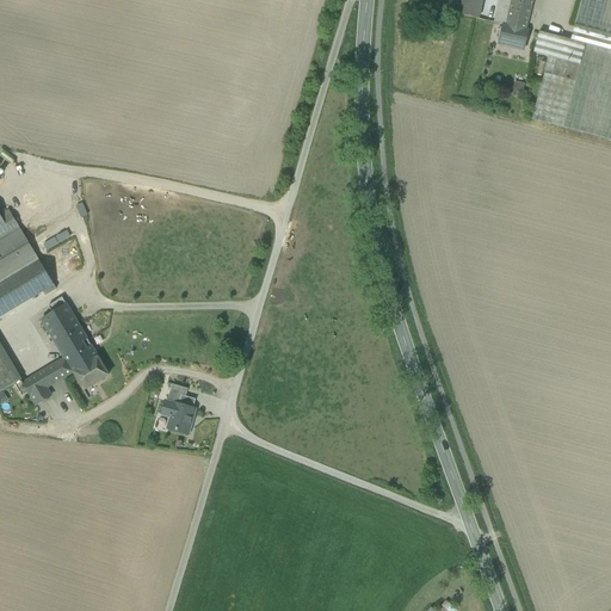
[(481,0),(462,0),(460,16),(477,19),(481,0)]
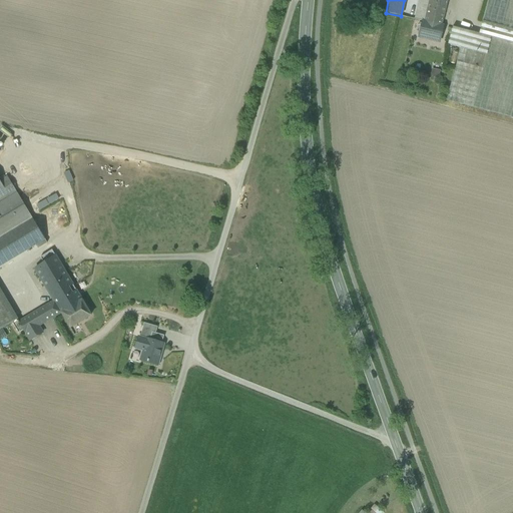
[(419,0),(418,7),(427,9),(428,5),(429,0),(419,0)]
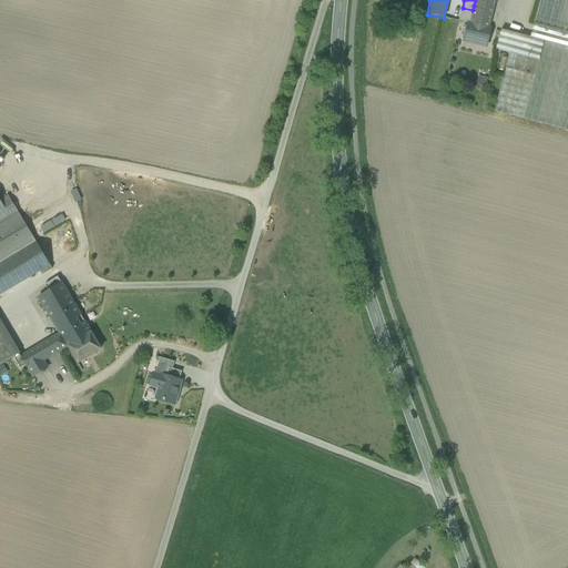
[(495,0),(475,0),(474,6),(493,10),(495,0)]
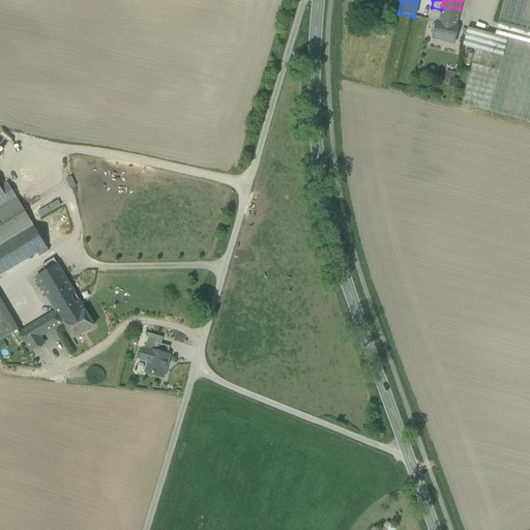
[(529,0),(503,0),(498,23),(529,30),(529,0)]
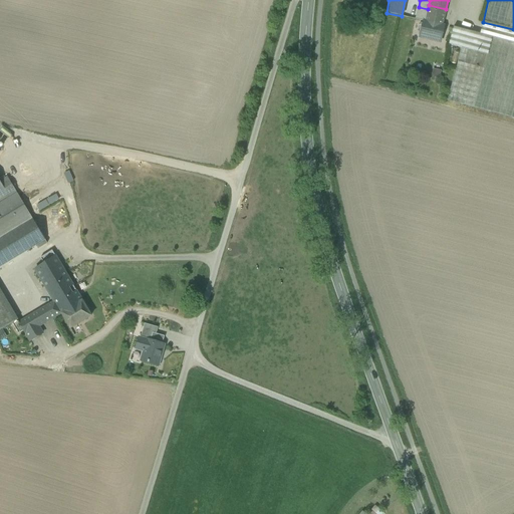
[(428,9),(419,7),(416,20),(424,22),(424,21),(442,26),(446,9),(429,5),(428,9)]
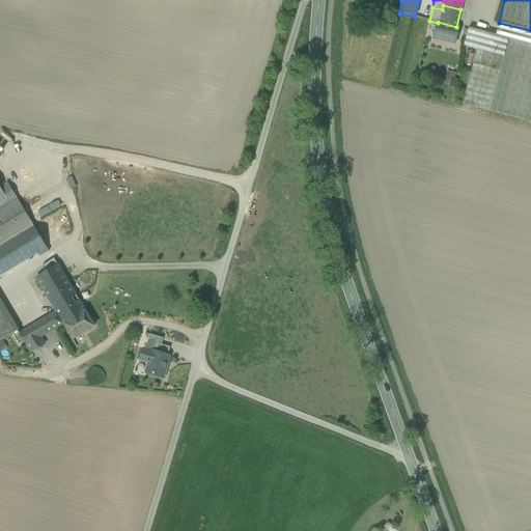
[(434,38),(438,23),(429,21),(426,36),(434,38)]
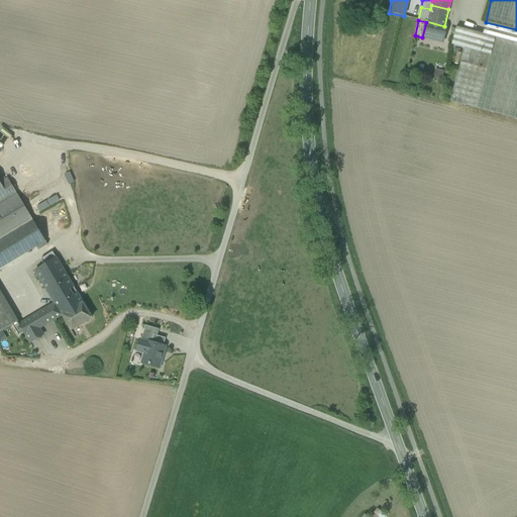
[(444,26),(426,21),(426,22),(422,37),(442,42),(446,26),(444,26)]
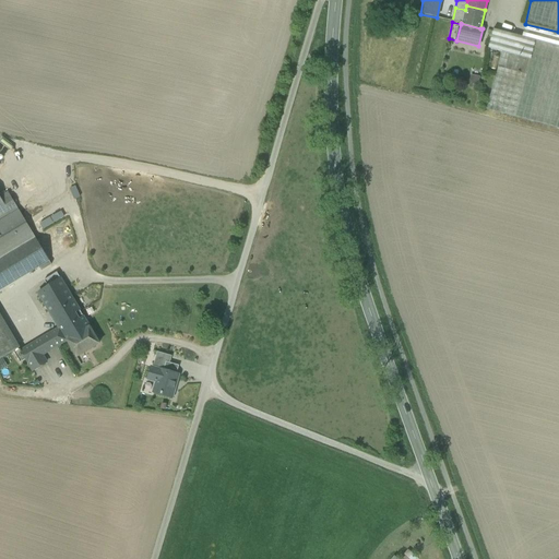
[(558,32),(525,24),(522,37),(535,42),(558,47),(558,32)]
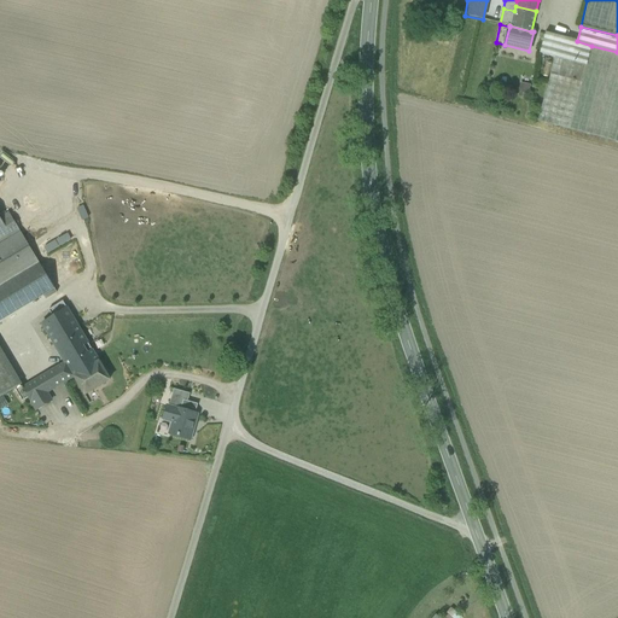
[(577,41),(544,33),(540,54),(554,58),(587,66),(592,46),(577,41)]
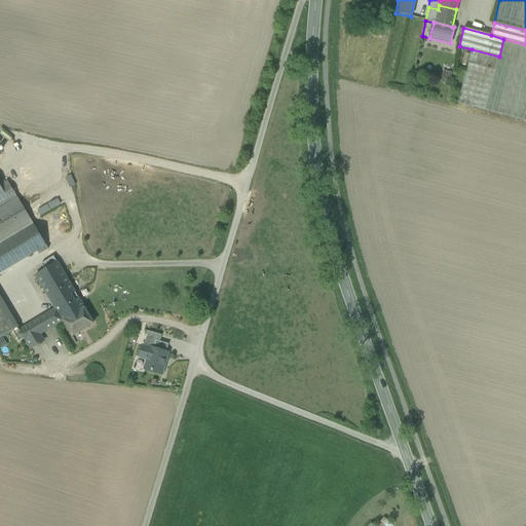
[(525,112),(525,44),(503,39),(499,57),(472,49),(457,104),(524,121),(525,112)]
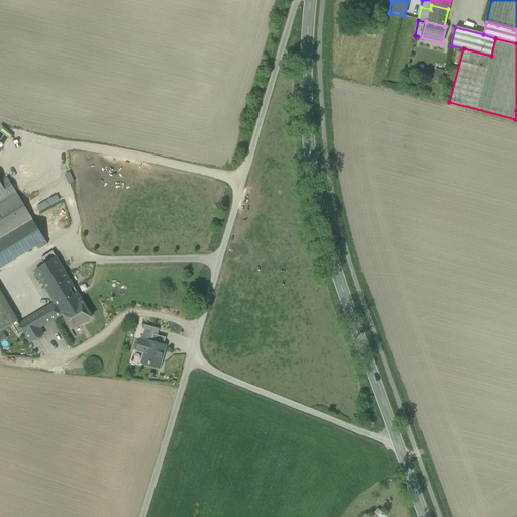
[(0,206),(16,197),(6,181),(0,184),(0,206)]
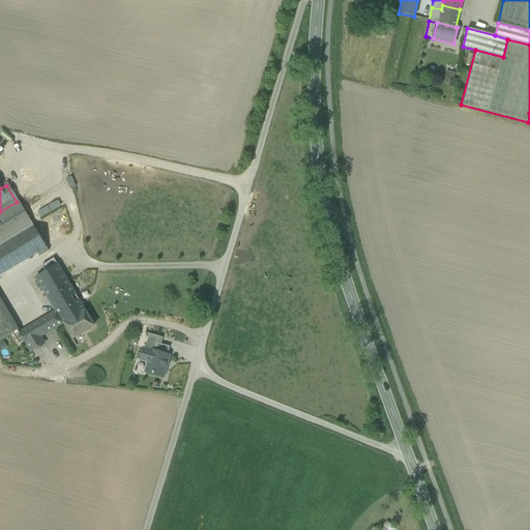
[(17,202),(0,211),(0,247),(33,228),(17,202)]
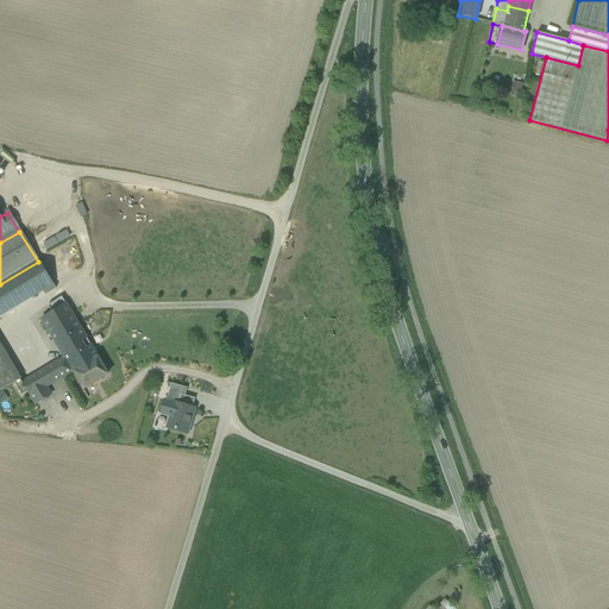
[(38,262),(0,284),(0,316),(45,290),(52,286),(38,262)]
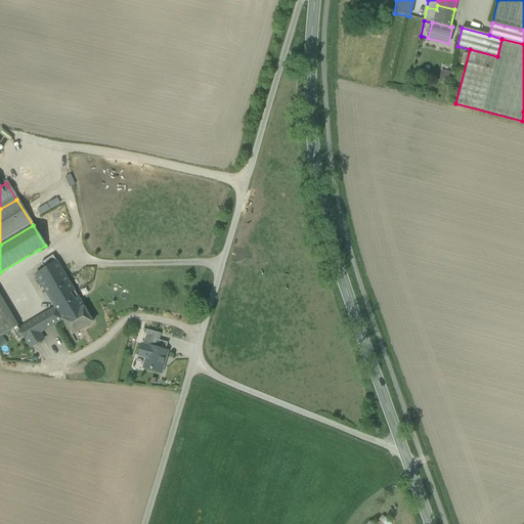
[(45,246),(39,250),(41,255),(48,251),(45,246)]
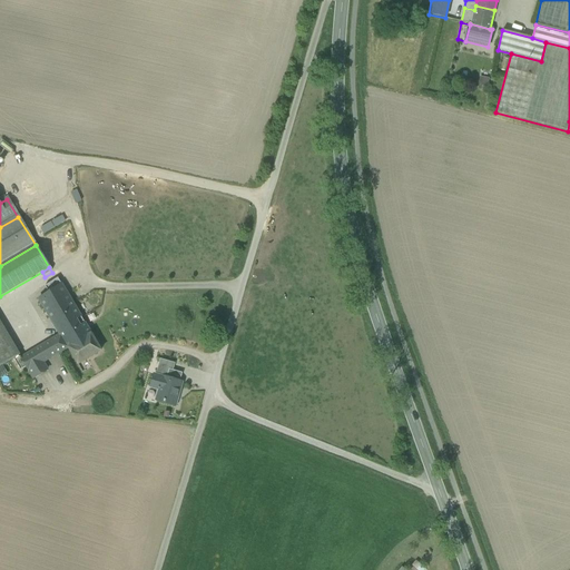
[(62,286),(58,279),(45,287),(49,294),(62,286)]
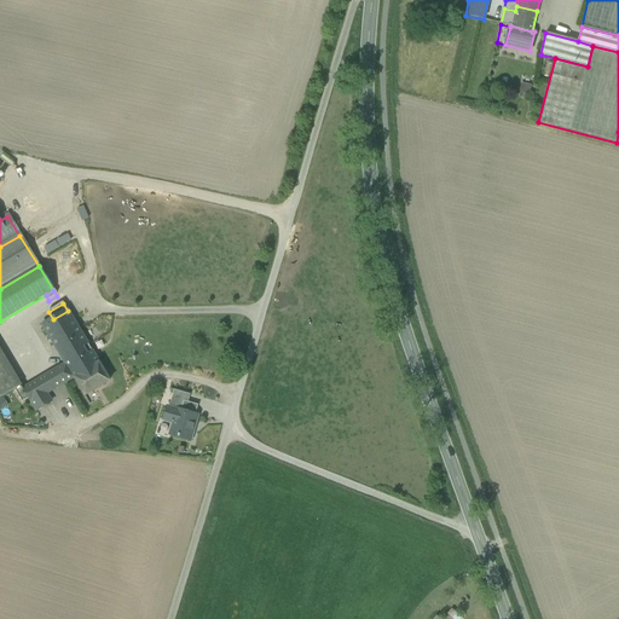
[(53,319),(42,325),(65,364),(70,370),(94,356),(68,311),(53,319)]
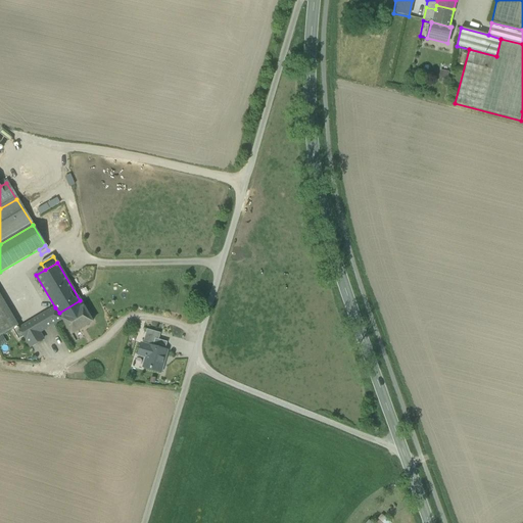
[(0,336),(18,326),(0,294),(0,336)]
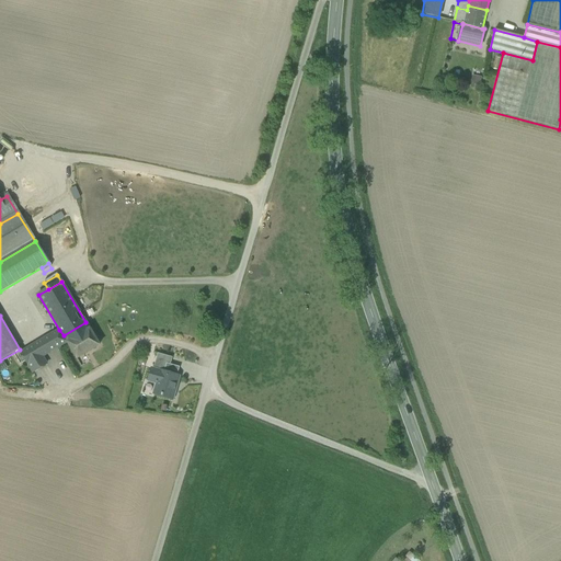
[(86,322),(64,335),(67,342),(77,358),(100,345),(86,322)]
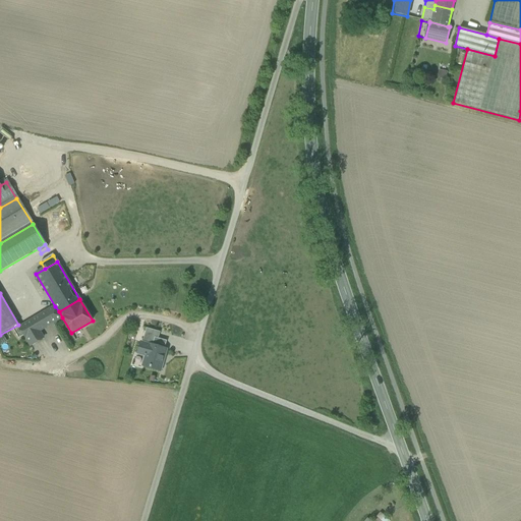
[(55,306),(19,328),(31,346),(43,338),(39,332),(62,317),(59,311),(55,306)]
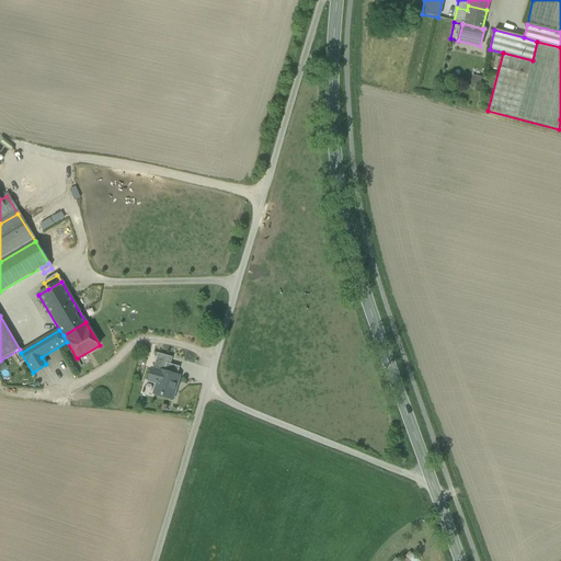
[(158,354),(153,369),(160,371),(160,370),(163,371),(167,364),(170,365),(172,357),(158,354)]
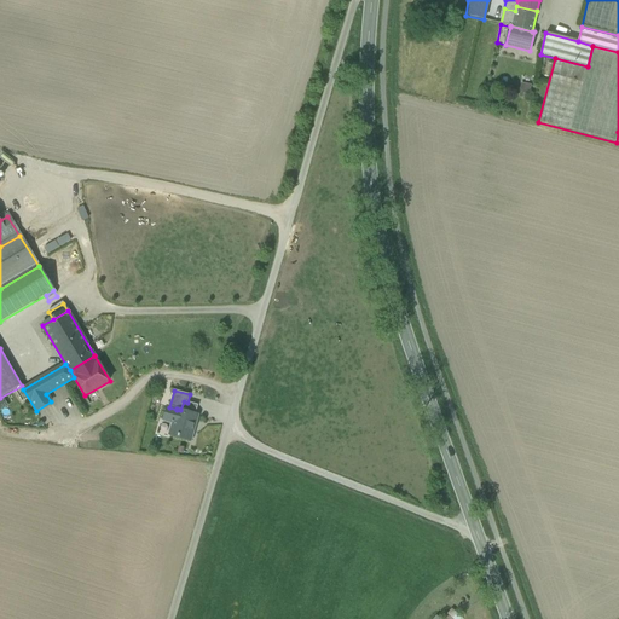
[(187,403),(184,401),(180,410),(195,415),(198,405),(187,403)]
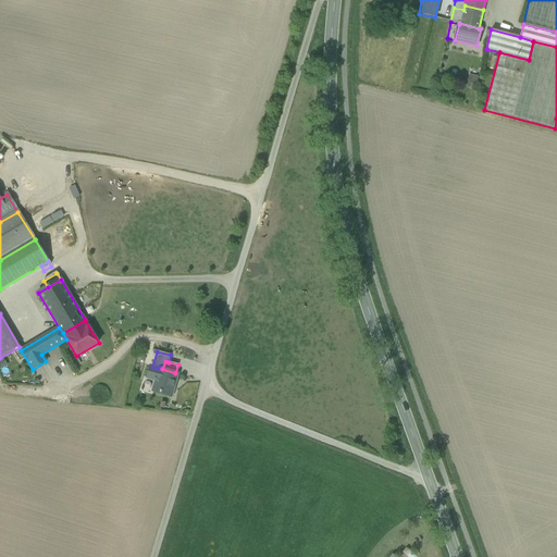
[(162,369),(159,368),(159,369),(152,367),(150,367),(147,379),(156,381),(152,392),(171,397),(174,387),(172,387),(176,373),(175,373),(162,369)]
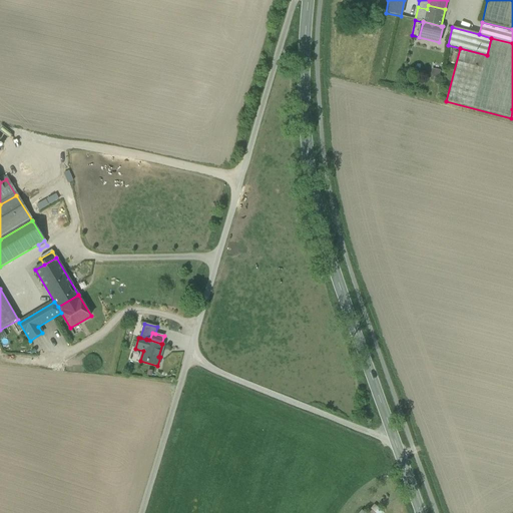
All buildings are outlined.
